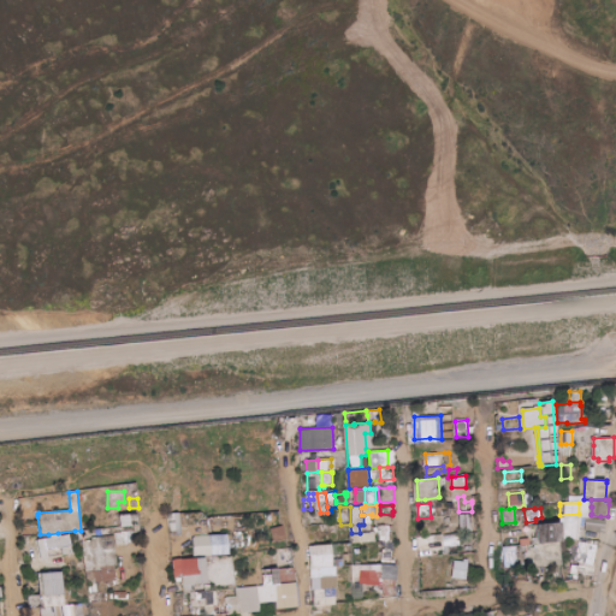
[(132,526),(119,527),(118,514),(135,513),(137,526),(132,526)]
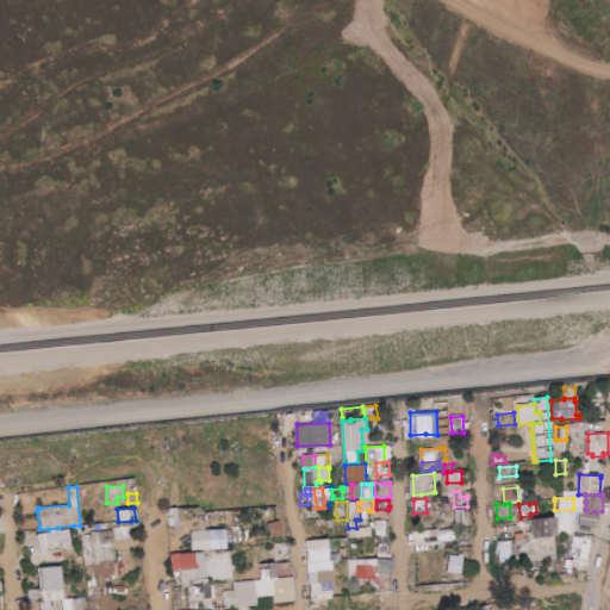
[(176,508),(179,530),(169,530),(167,509),(176,508)]
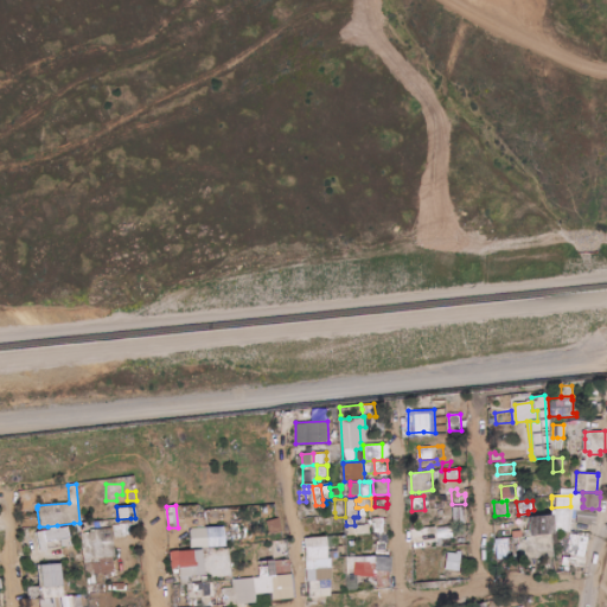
[(366,509),(366,516),(365,516),(365,523),(356,523),(356,517),(358,517),(358,508),(366,506),(366,509)]
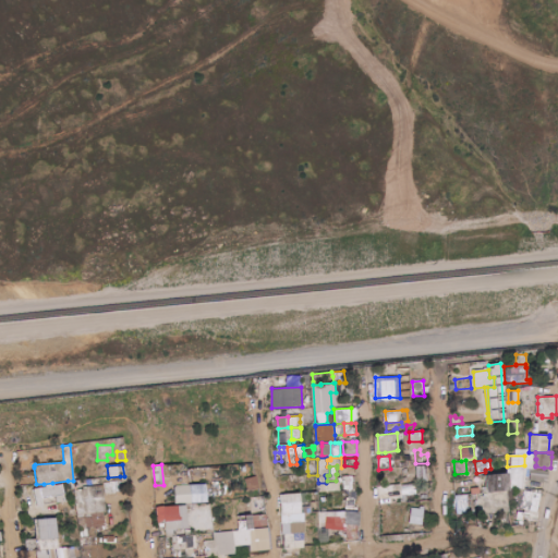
[(427,482),(417,482),(416,465),(427,465),(427,482)]
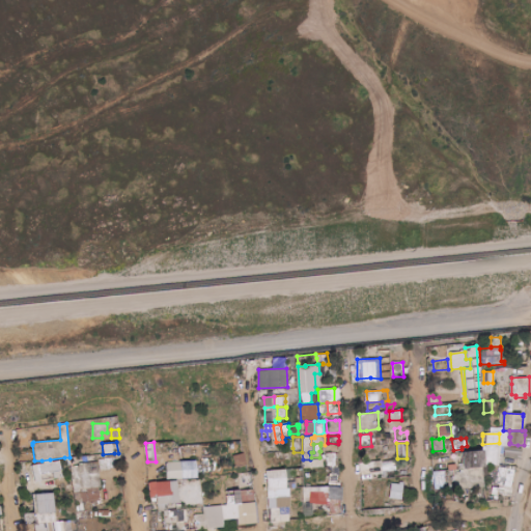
[(482,450),(482,445),(500,446),(500,450),(499,457),(498,465),(498,466),(492,466),(482,465),(482,450)]
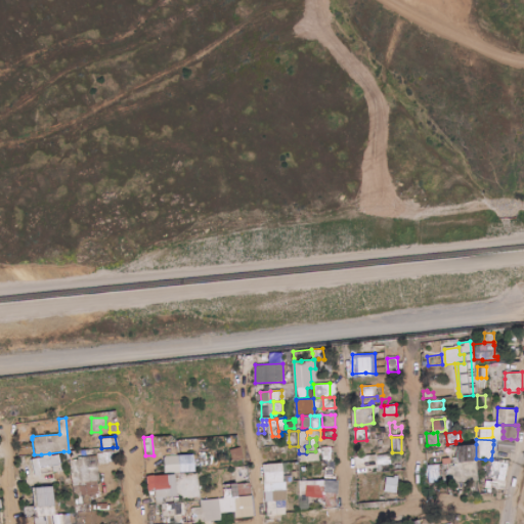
[(516,443),(516,444),(514,451),(506,449),(508,441),(510,442),(516,443)]
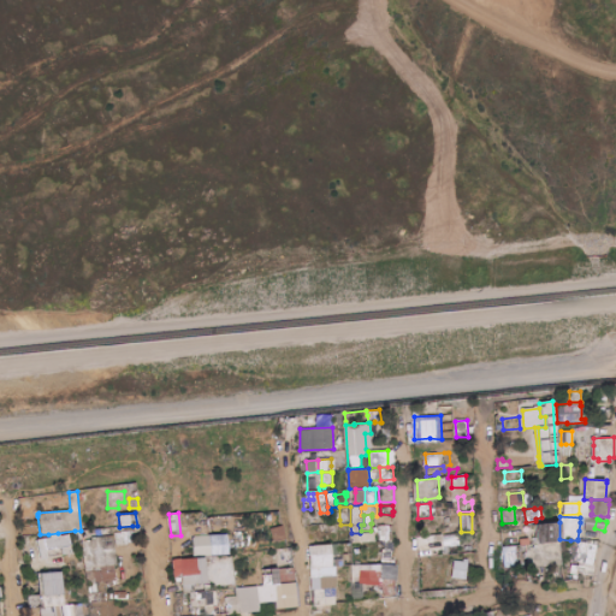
[(560,522),(560,539),(560,542),(543,543),(535,544),(535,525),(552,522),(560,522)]
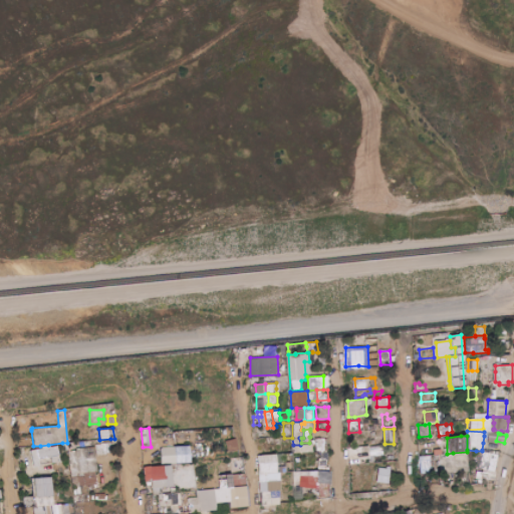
[(101,444),(110,443),(111,445),(116,445),(117,444),(118,451),(102,453),(101,444)]
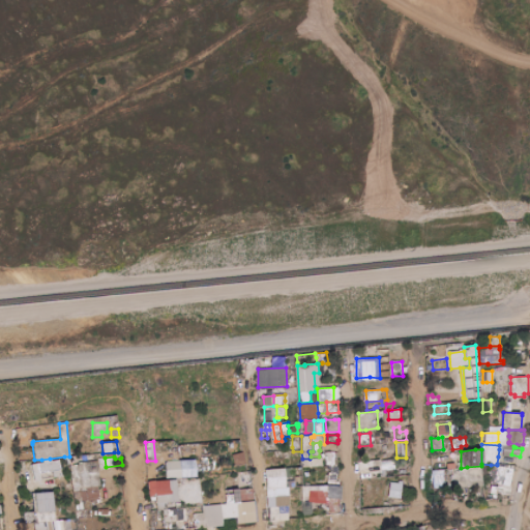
[(312,458),(313,467),(302,467),(302,459),(310,459),(312,458)]
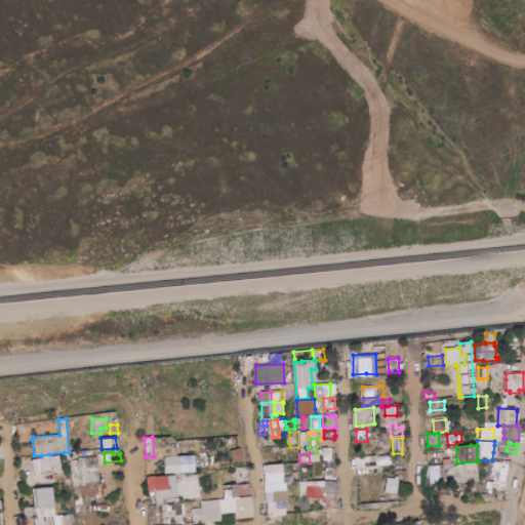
[(309,453),(319,453),(319,454),(320,461),(310,462),(309,453)]
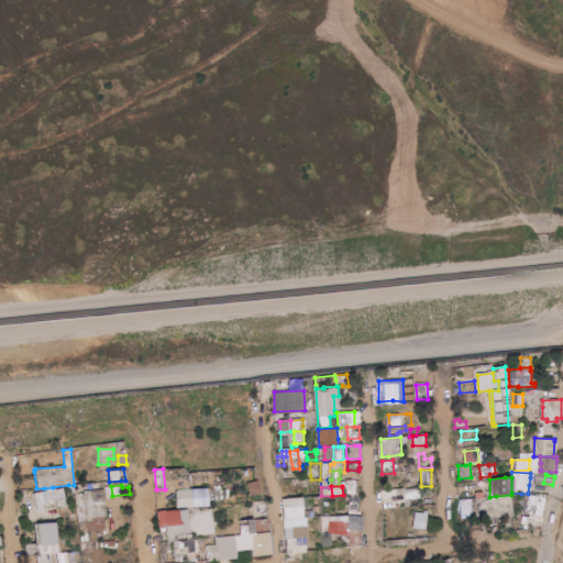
[(53,487),(54,490),(62,489),(63,499),(41,503),(39,493),(45,492),(44,488),(53,487)]
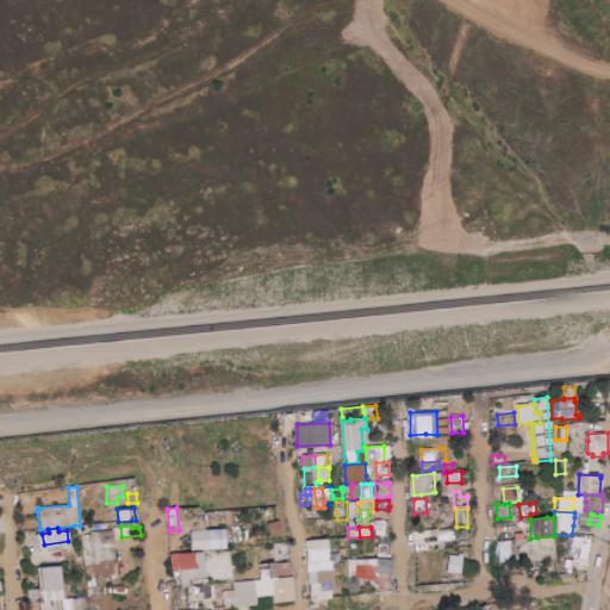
[(454,528),(455,539),(458,539),(459,545),(452,546),(453,548),(449,548),(449,547),(439,548),(439,545),(437,530),(454,528)]
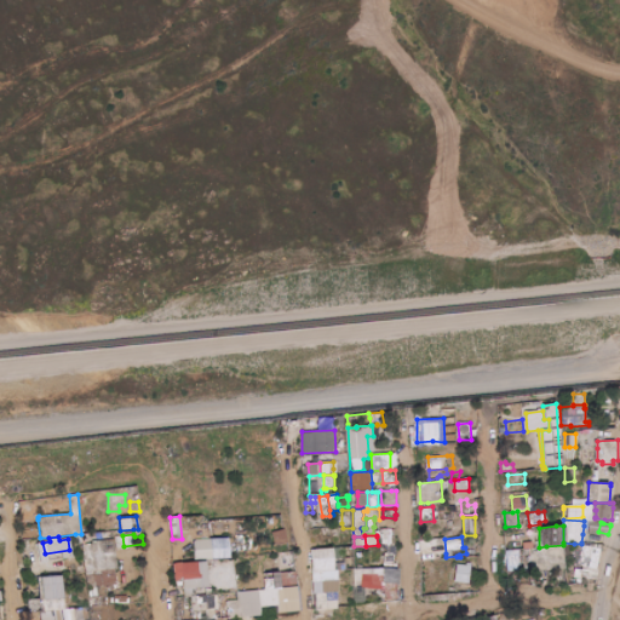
[(211,556),(210,543),(210,539),(228,538),(230,557),(211,560),(211,556)]
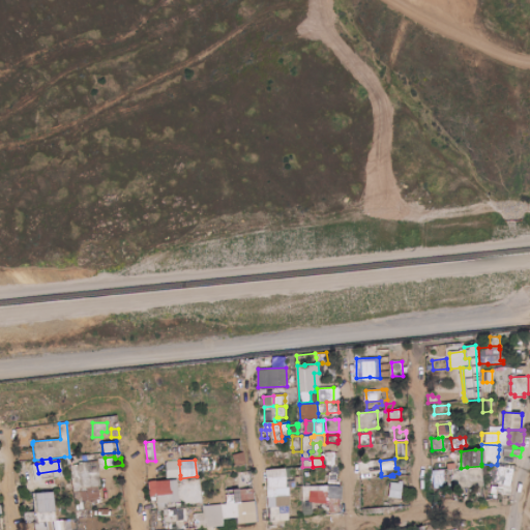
[(380,461),(381,473),(372,473),(372,462),(380,461)]
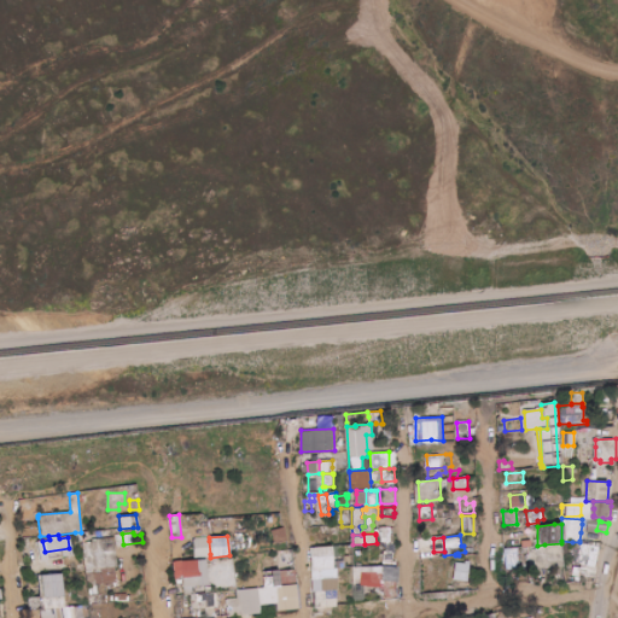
[(100,569),(85,571),(82,542),(92,542),(92,540),(115,538),(117,567),(100,569)]
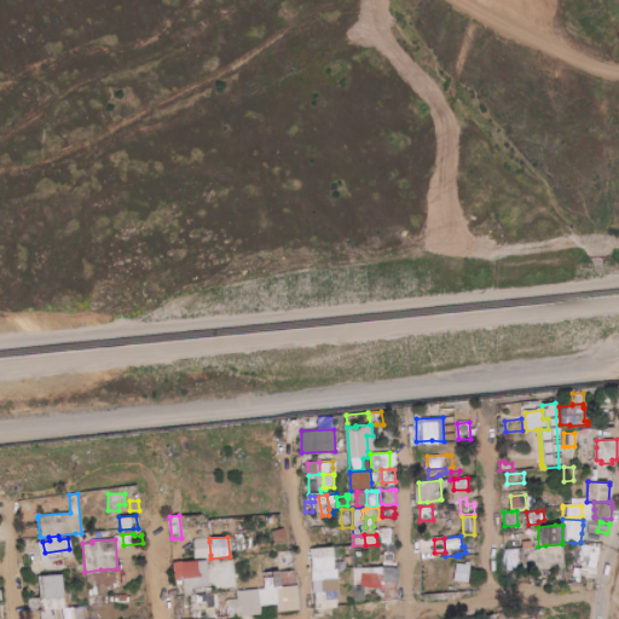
[(434,539),(434,553),(433,553),(424,554),(422,554),(422,550),(421,541),(434,539)]
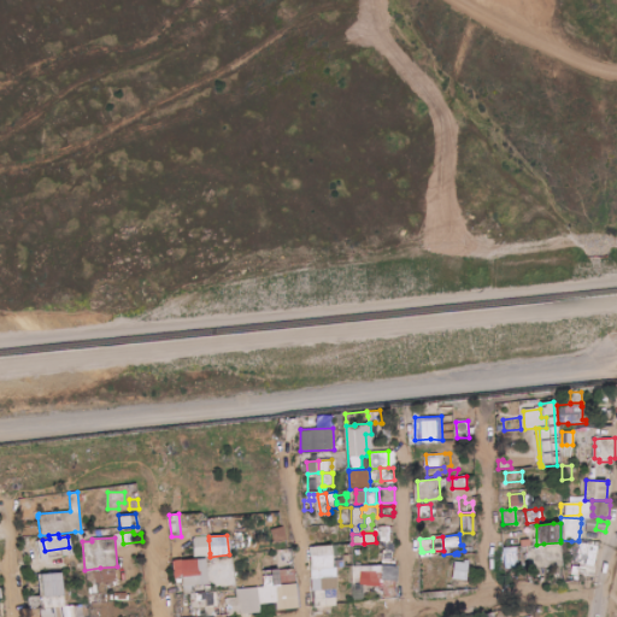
[(42,540),(45,551),(69,547),(71,554),(37,560),(34,541),(42,540)]
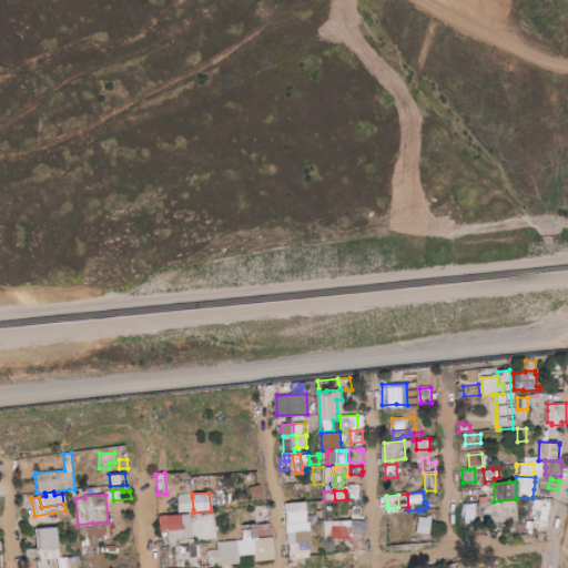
[(193,509),(181,510),(180,498),(192,497),(193,509)]
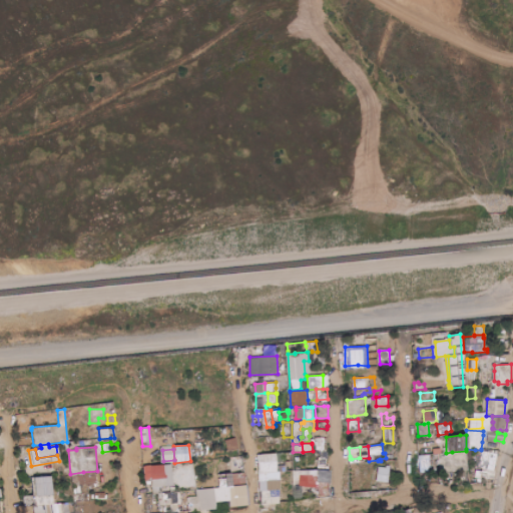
[(481,450),(483,450),(479,467),(472,465),(475,450),(481,450)]
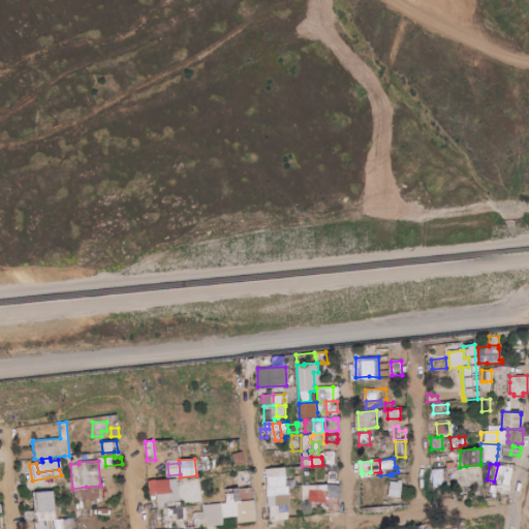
[(498,464),(505,466),(507,466),(503,485),(502,484),(494,483),(494,481),(498,464)]
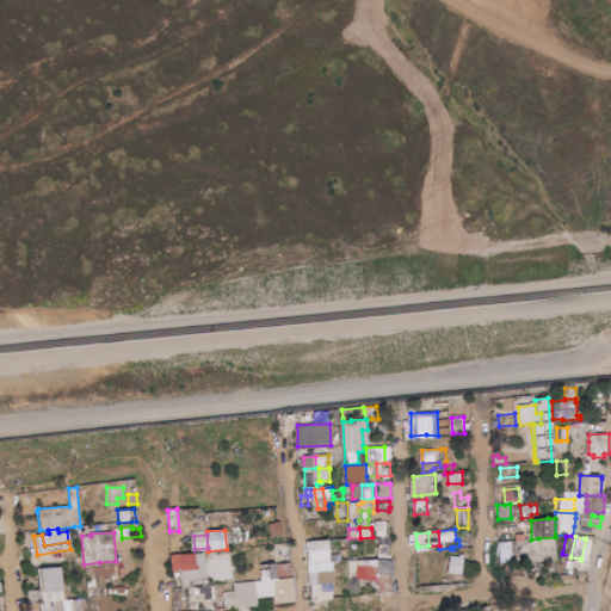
[(594,536),(587,573),(578,572),(580,559),(581,560),(586,538),(584,538),(584,536),(594,536)]
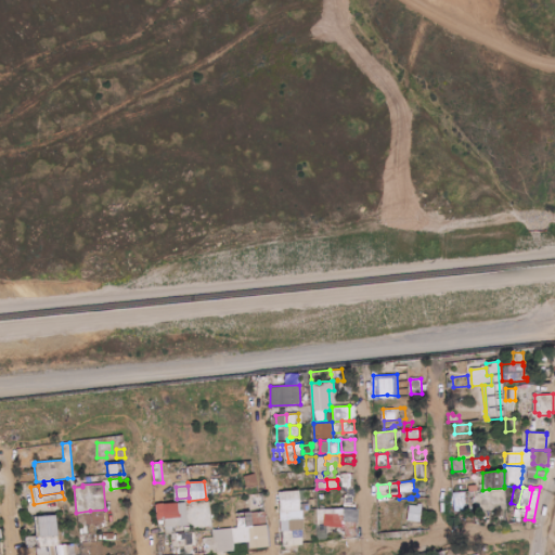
[(348,488),(353,488),(355,488),(355,497),(352,499),(352,504),(356,504),(356,510),(344,508),(344,504),(343,504),(341,498),(345,497),(345,495),(347,494),(347,491),(345,491),(345,488),(348,488)]
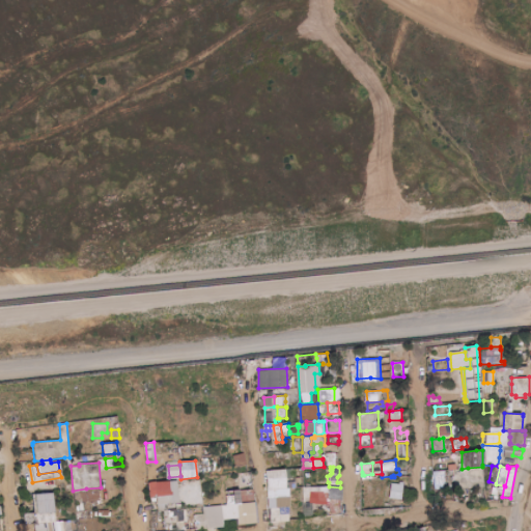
[(468,468),(482,467),(483,482),(483,486),(455,487),(455,479),(468,477),(468,468)]
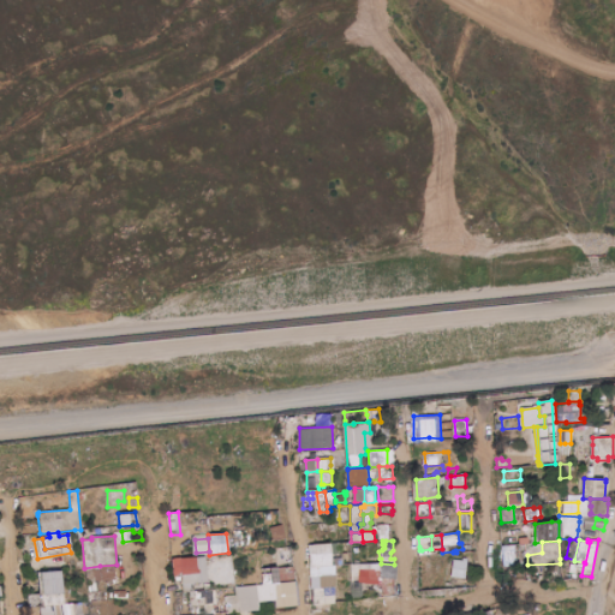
[(535,543),(542,542),(542,553),(527,555),(527,556),(526,543),(535,543)]
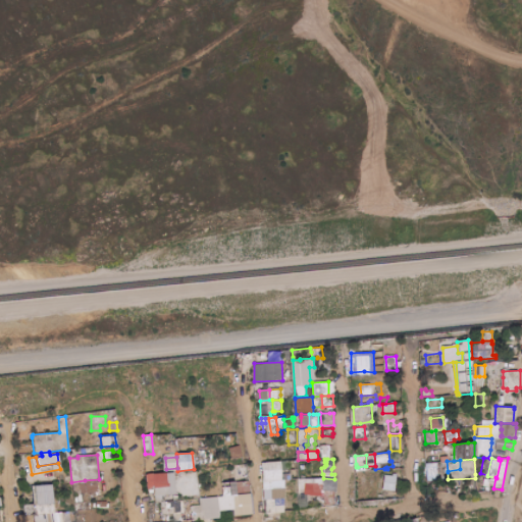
[(288,461),(289,471),(280,471),(279,462),(288,461)]
